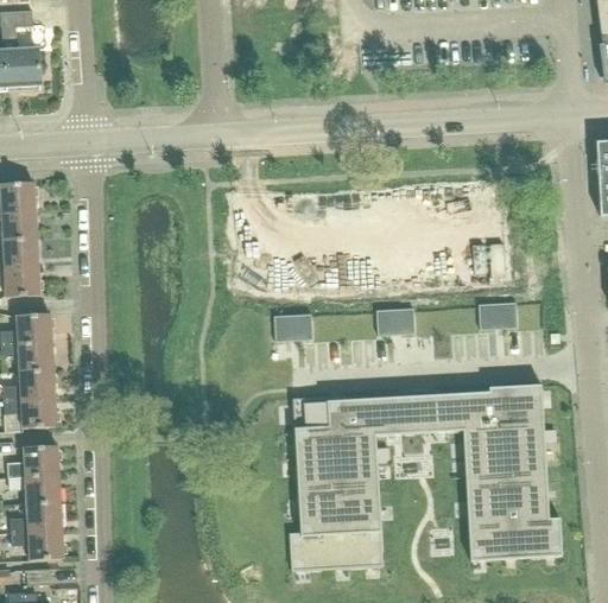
[(597,0),(603,44),(607,42),(607,0),(597,0)]
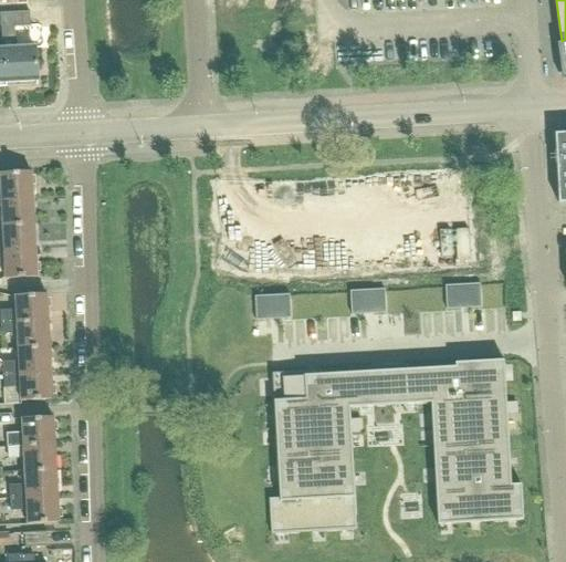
[(1,9),(3,45),(4,45),(7,84),(38,82),(38,76),(35,43),(17,44),(16,22),(30,22),(30,7),(1,9)]
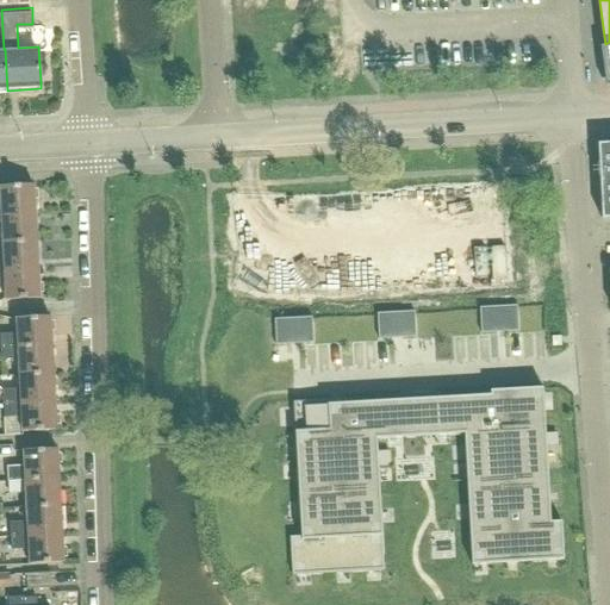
[(609,139),(598,141),(603,216),(609,214),(609,139)]
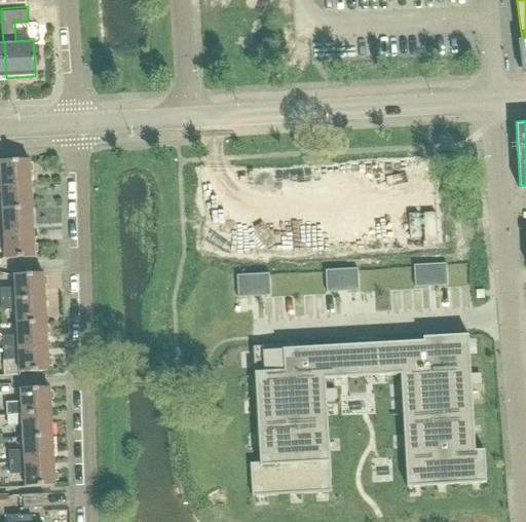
[(0,157),(0,169),(0,170),(0,169),(0,182),(31,181),(29,156),(0,157)]
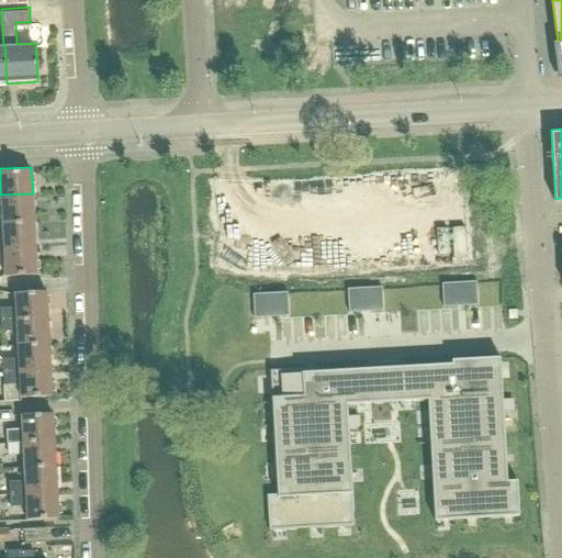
[(0,207),(1,208),(2,222),(34,220),(33,193),(0,194),(0,207)]
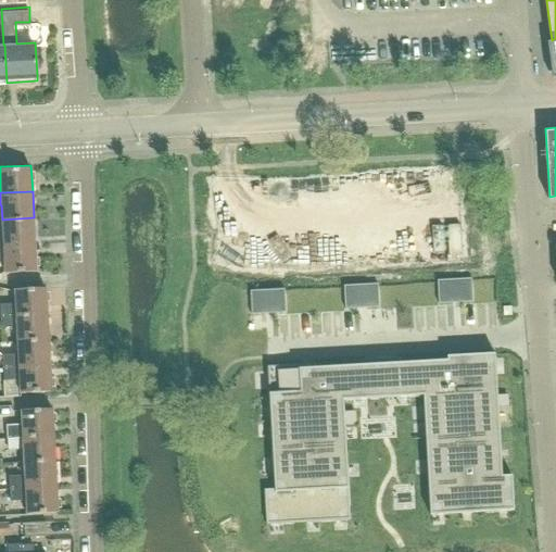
[(0,230),(0,245),(35,242),(34,217),(2,220),(3,230),(0,230)]
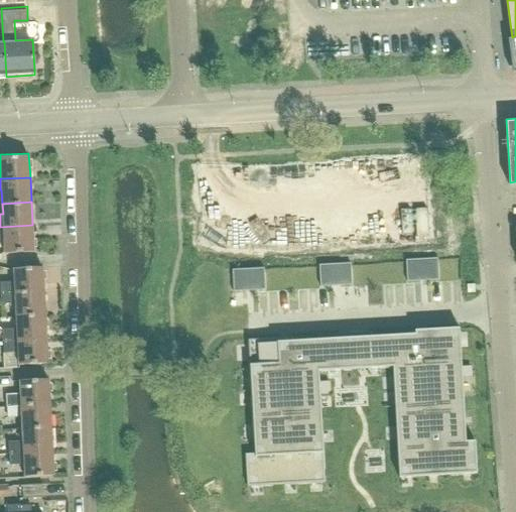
[(0,237),(4,237),(5,251),(34,250),(32,225),(0,227),(0,237)]
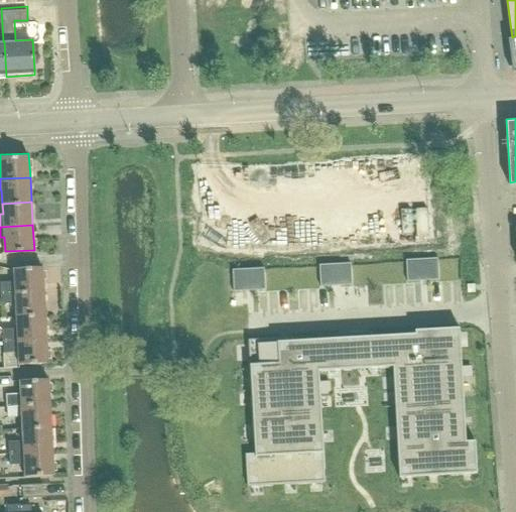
[(438,277),(436,255),(405,258),(406,279),(438,277)]
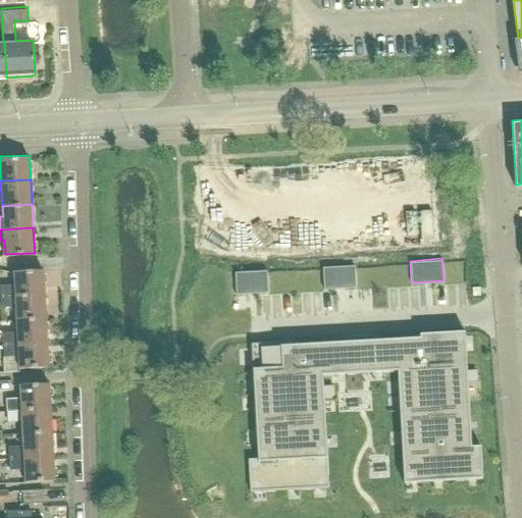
[(322,265),(323,288),(356,286),(354,264),(322,265)]
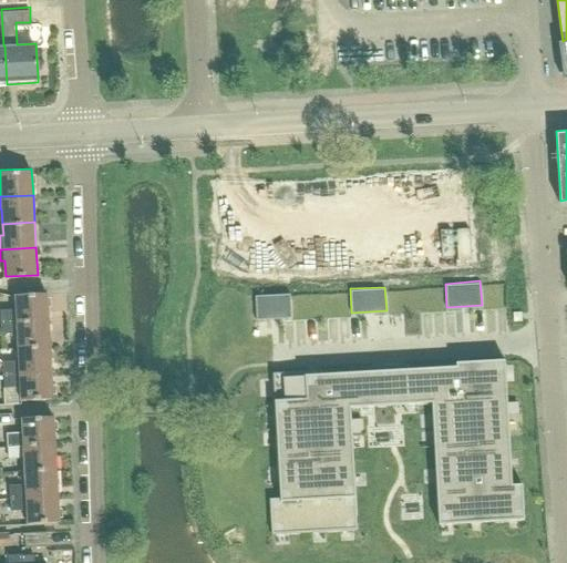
[(0,310),(1,320),(49,318),(47,292),(14,293),(16,305),(0,306),(0,310)]
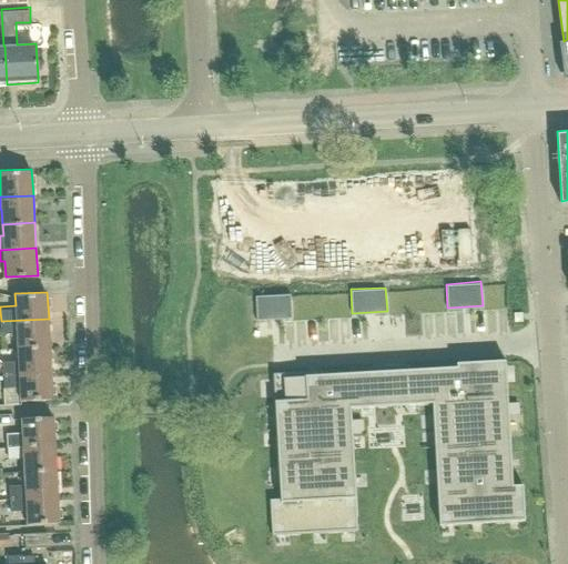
[(292,316),(290,292),(255,294),(256,319),(292,316)]
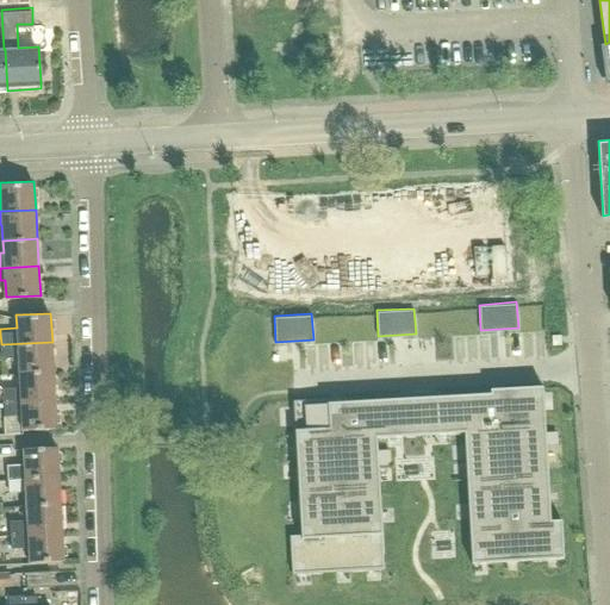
[(18,355),(19,372),(54,369),(53,342),(1,344),(1,356),(18,355)]
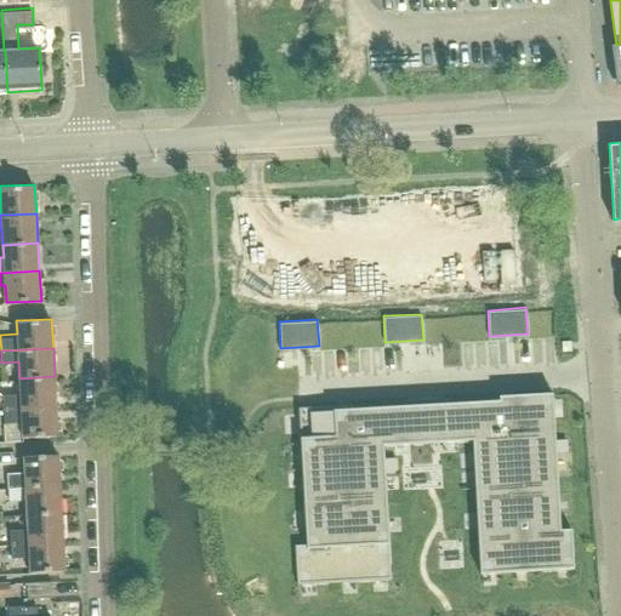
[(4,393),(4,409),(56,405),(55,376),(20,378),(21,392),(4,393)]
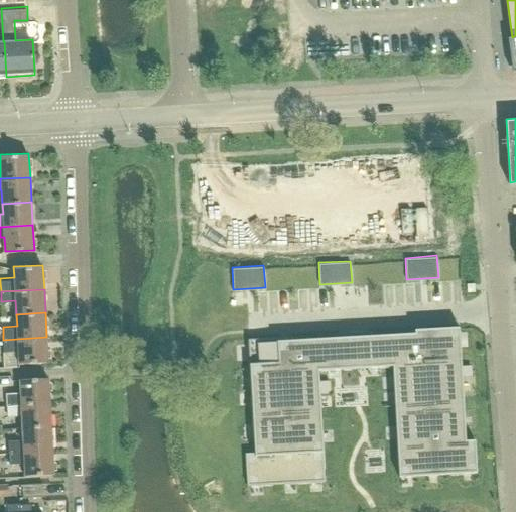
[(426,328),(416,328),(414,328),(414,332),(372,334),(337,336),(292,339),(292,335),(290,335),(280,336),(248,338),(253,440),(254,451),(245,452),(247,484),(325,480),(318,369),(392,365),(398,475),(476,471),(475,438),(465,439),(465,428),(459,326),(426,328)]
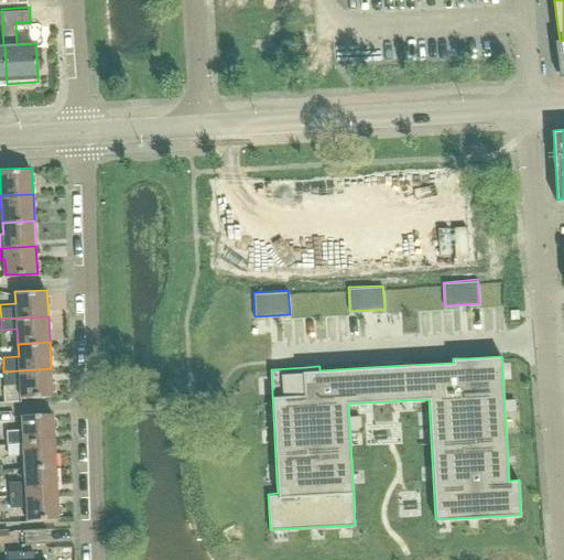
[(53,395),(51,368),(3,372),(4,383),(20,381),(21,397),(53,395)]
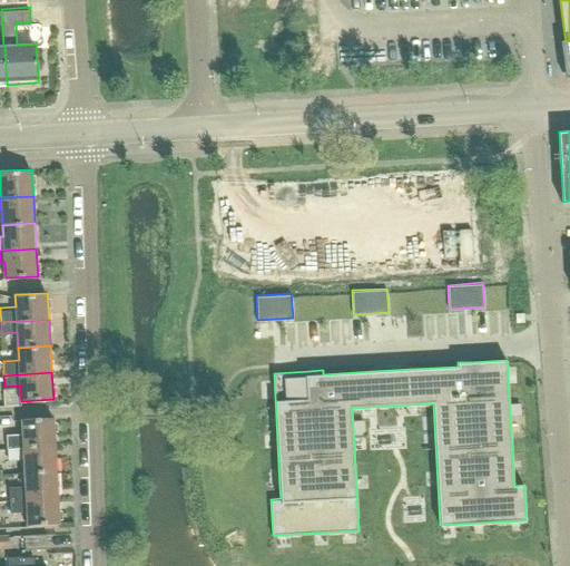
[(23,445),(23,446),(56,443),(53,417),(21,419),(22,431),(7,432),(7,446),(23,445)]
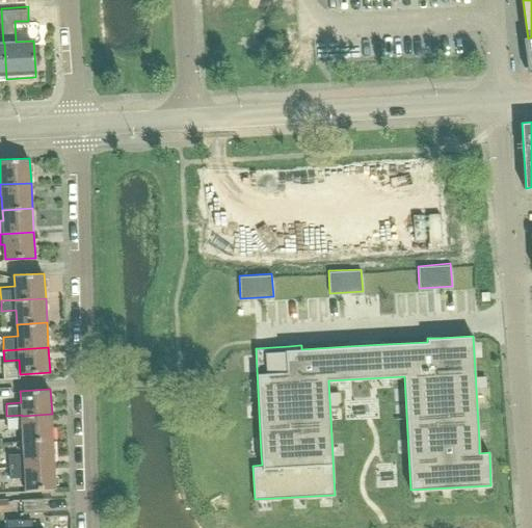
[(22,416),(23,440),(53,439),(52,414),(22,416)]
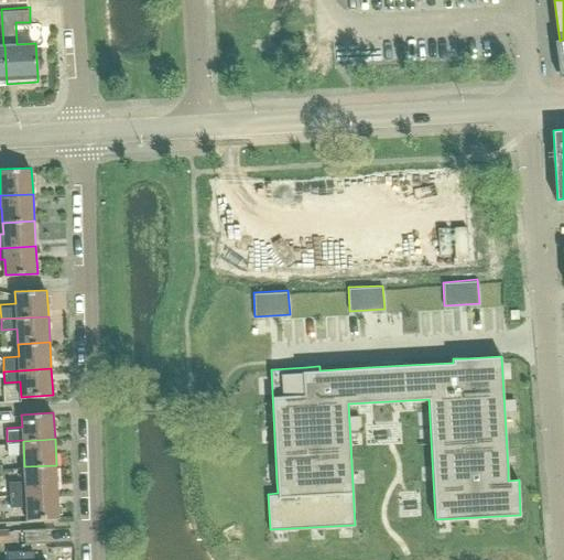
[(9,480),(10,494),(57,491),(56,465),(24,466),(25,478),(9,480)]
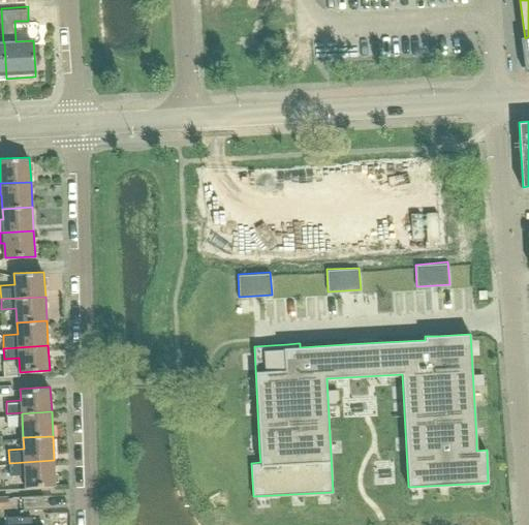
[(56,485),(54,460),(9,463),(10,473),(25,472),(26,487),(56,485)]
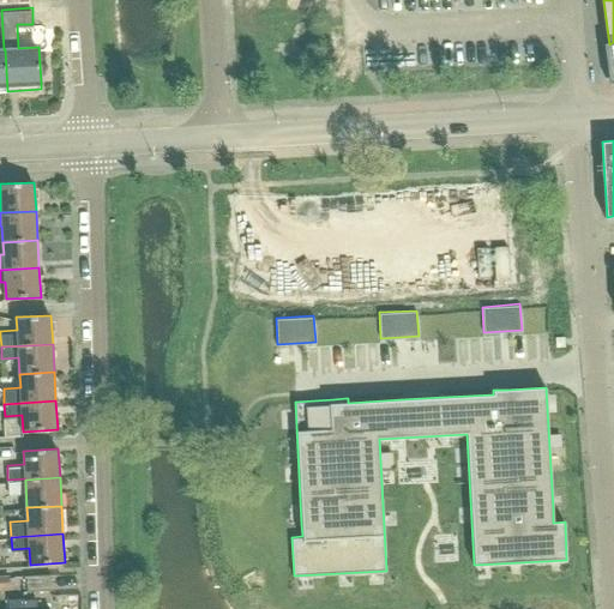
[(50,572),(26,573),(28,590),(52,589),(50,572)]
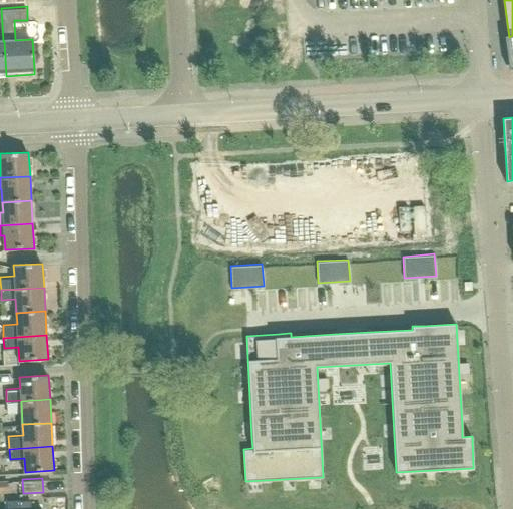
[(8,479),(0,479),(0,490),(9,490),(8,479)]
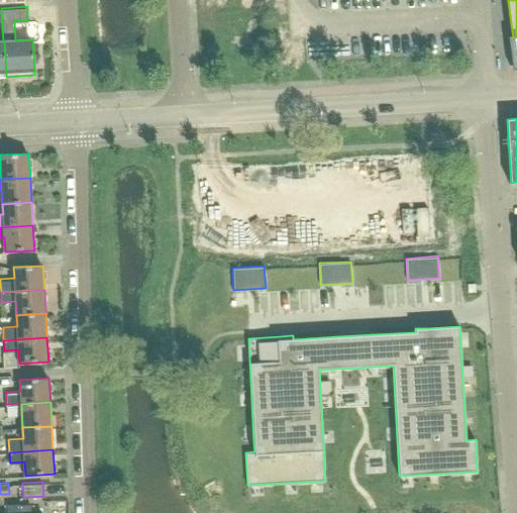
[(19,512),(19,503),(8,504),(8,512),(19,512)]
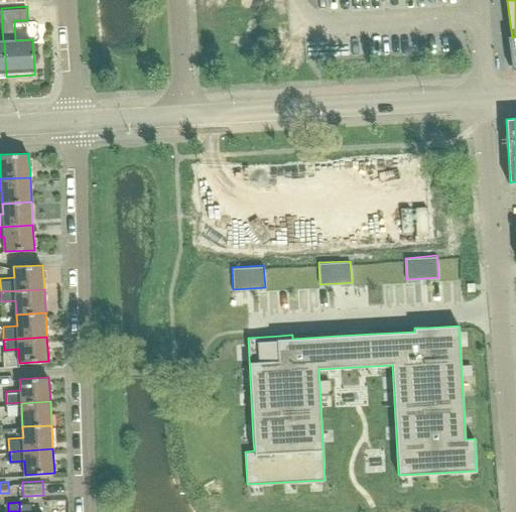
[(31,511),(31,502),(19,502),(19,511),(31,511)]
